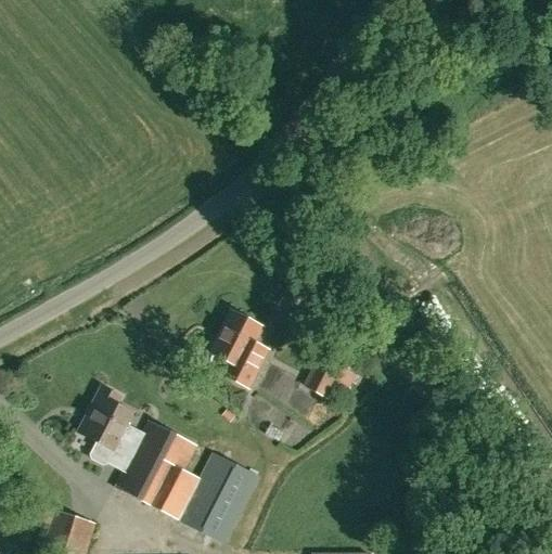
[(255,344),(264,326),(233,311),(213,351),(232,361),(226,374),(251,386),(269,350),(255,344)]
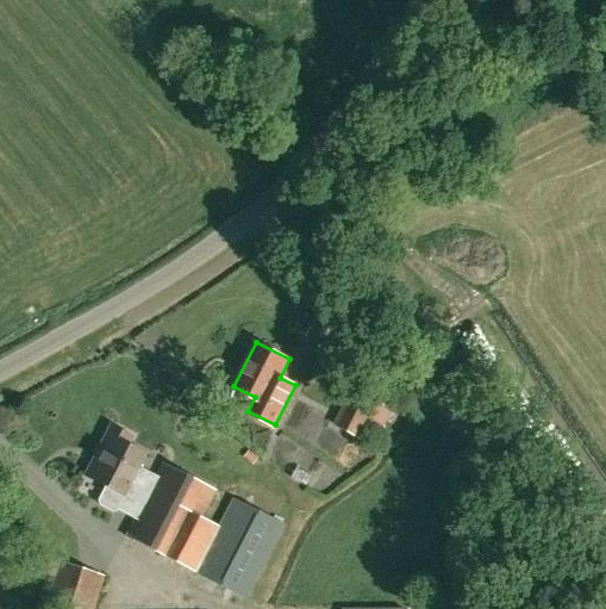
[(354,392),(337,423),(360,435),(375,403),(354,392)]
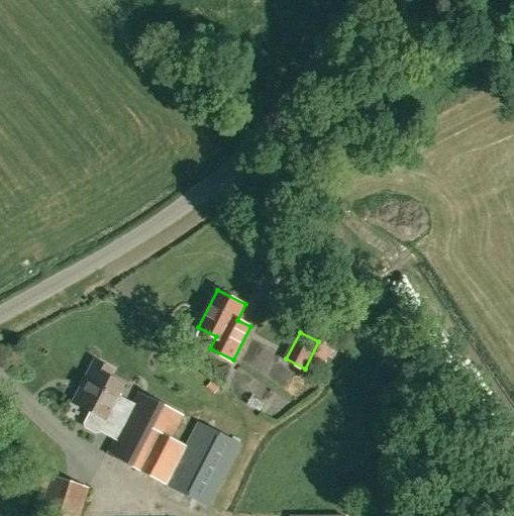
[(97,359),(75,402),(92,411),(86,422),(87,426),(99,432),(103,430),(104,431),(109,421),(122,428),(135,403),(119,395),(124,384),(110,376),(113,369),(97,359)]
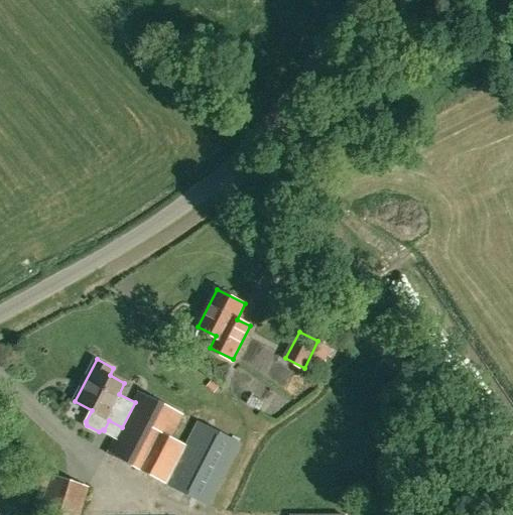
[(167,482),(186,444),(172,436),(184,413),(140,391),(135,402),(122,427),(109,452),(164,480),(167,482)]
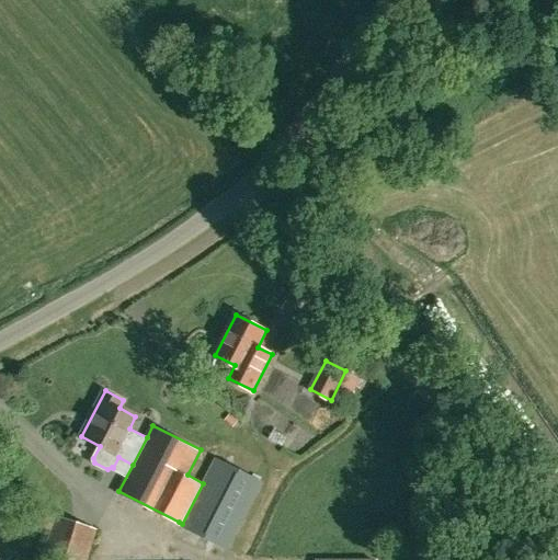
[(216,458),(203,483),(182,524),(229,548),(263,482),(216,458)]
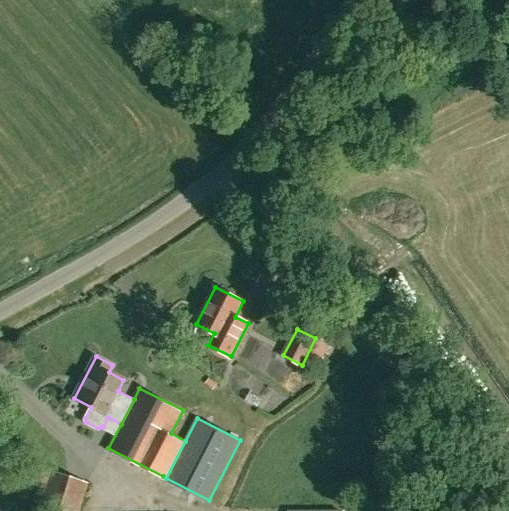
[(80,510),(90,482),(52,470),(39,510),(80,510)]
